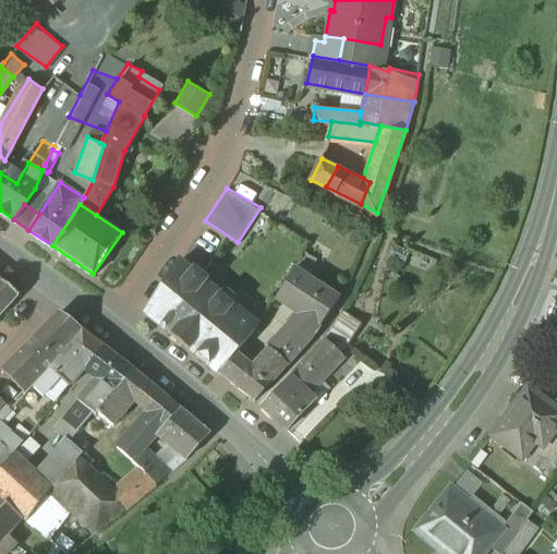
[(219,291),(179,259),(146,309),(147,312),(167,327),(195,352),(219,370),(232,354),(255,326),(231,306),(237,300),(235,293),(228,287),(222,288),(219,291)]
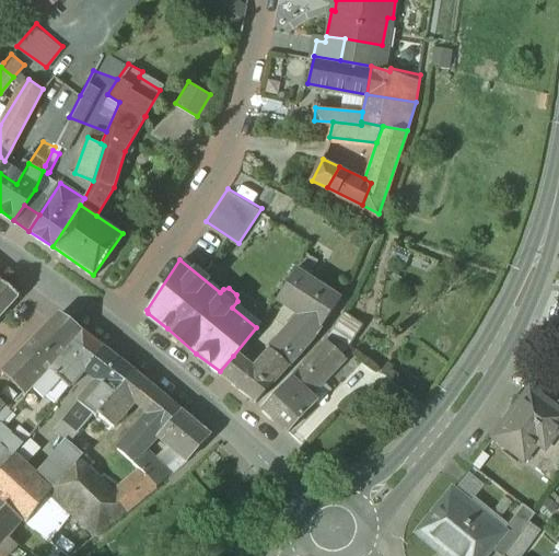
[(322,286),(294,268),(277,297),(300,311),(322,324),(334,307),(323,300),(324,297),(321,294),(318,297),(315,296),(322,286)]
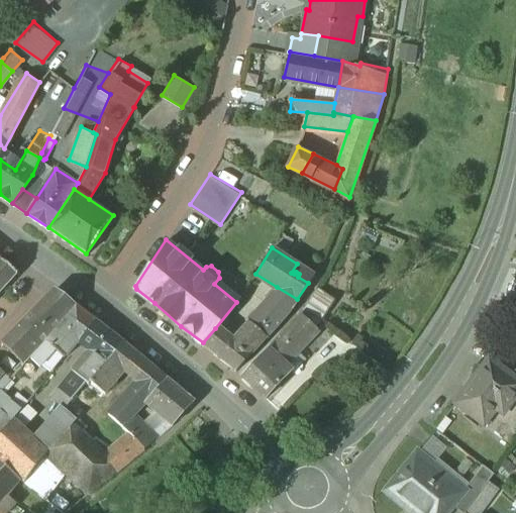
[(0,289),(15,272),(0,259),(0,289)]
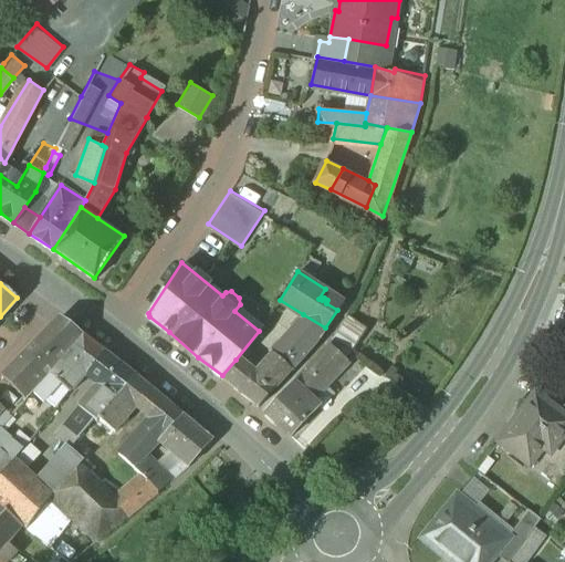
[(352,311),(335,337),(352,346),(367,322),(352,311)]
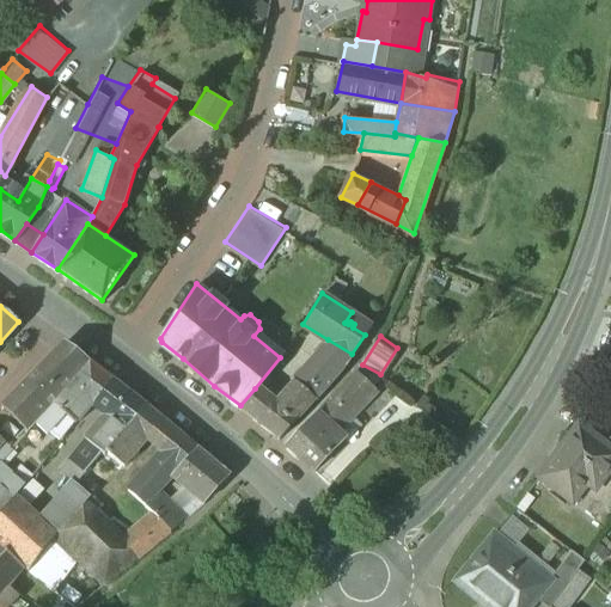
[(270,403),(255,388),(240,405),(276,439),(315,398),(347,361),(352,354),(328,339),(270,403)]
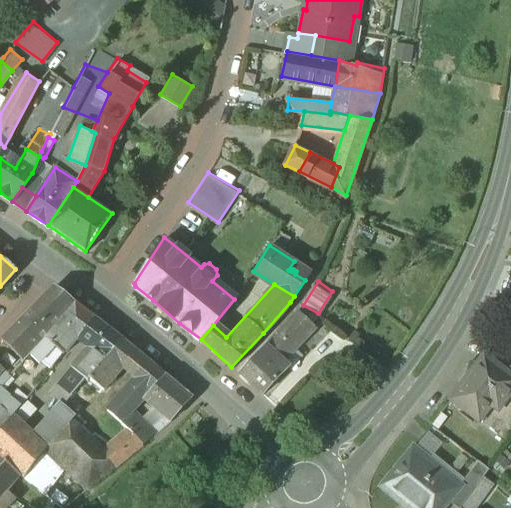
[(22,318),(2,338),(23,358),(74,300),(58,289),(48,290),(22,318)]
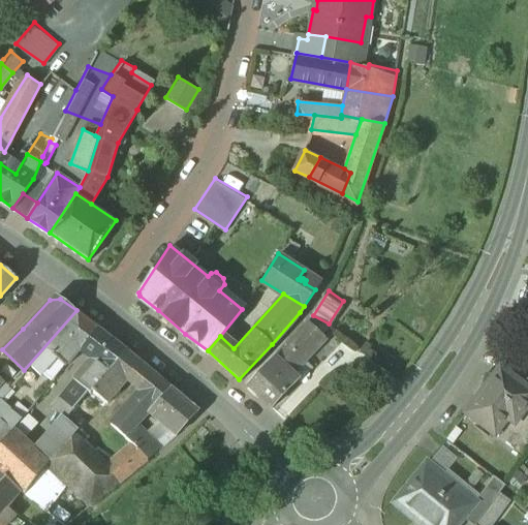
[(78,312),(48,348),(66,363),(86,339),(97,326),(78,312)]
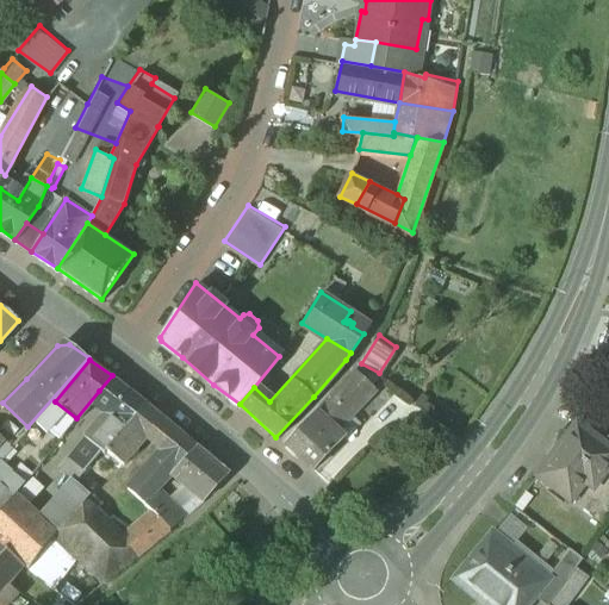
[(319,410),(287,443),(312,467),(345,432),(340,429),(379,388),(359,368),(319,410)]
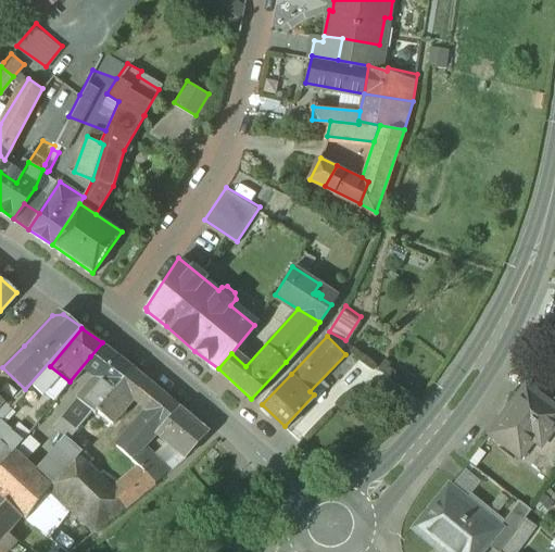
[(133,367),(102,342),(90,356),(101,365),(75,396),(76,397),(91,410),(93,408),(97,410),(98,408),(133,367)]
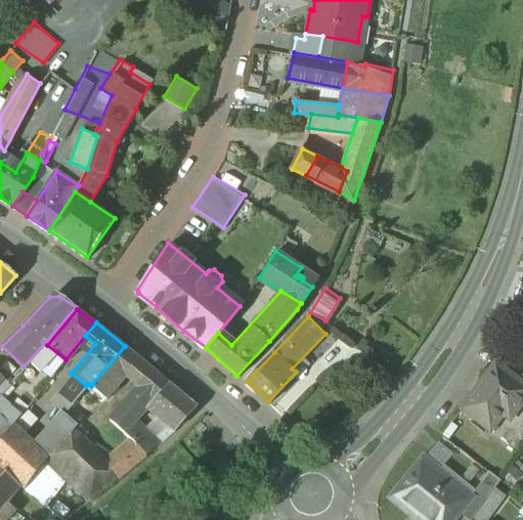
[(125,346),(92,384),(106,396),(125,375),(137,385),(110,419),(124,431),(136,418),(146,406),(169,381),(125,346)]
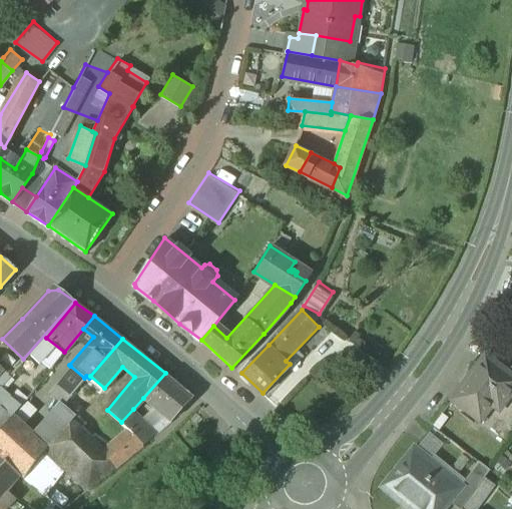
[(485,356),(451,399),(478,420),(490,406),(485,402),(493,393),(505,402),(511,392),(511,375),(507,372),(485,356)]
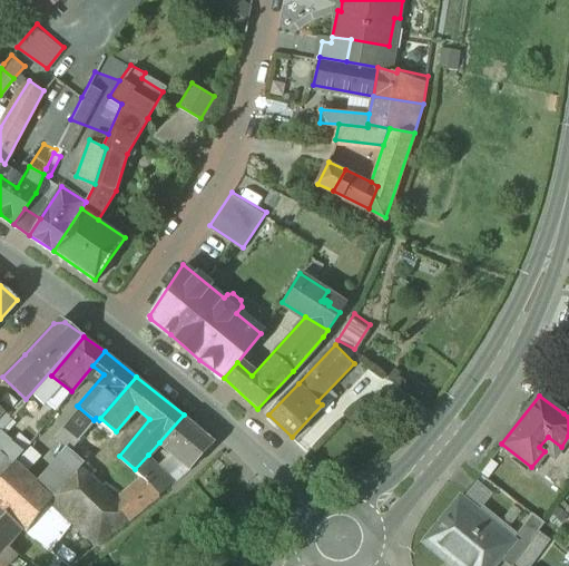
[(0,429),(11,416),(0,405),(0,429)]
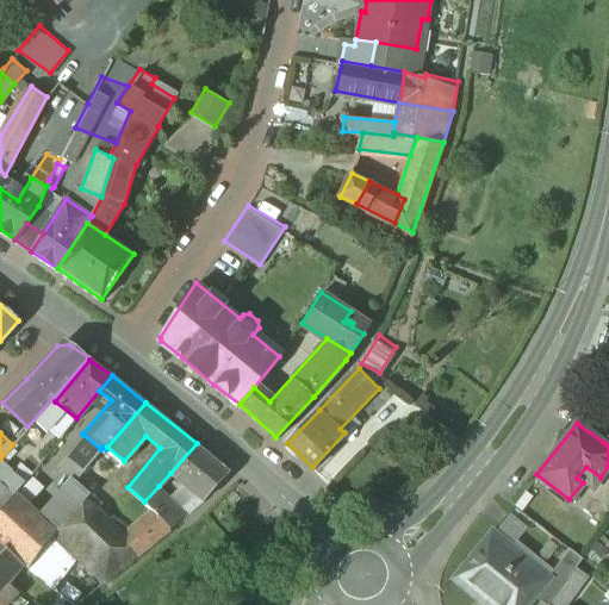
[(84,435),(58,466),(75,480),(100,449),(84,435)]
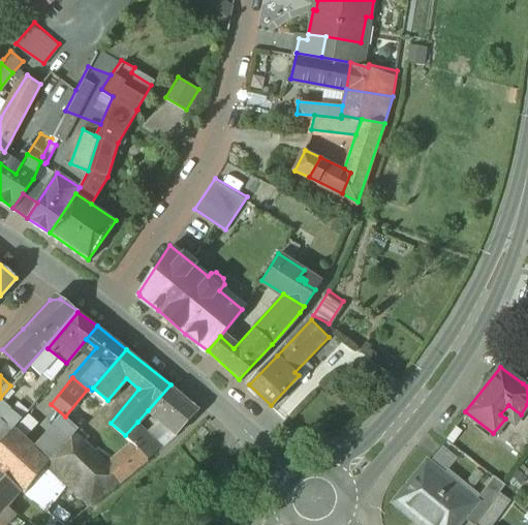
[(200,408),(171,384),(148,410),(176,432),(200,408)]
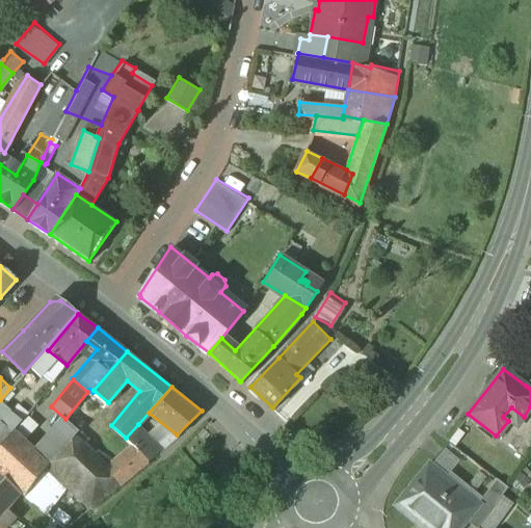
[(65,419),(38,450),(40,451),(51,459),(52,459),(73,434),(77,429),(65,419)]
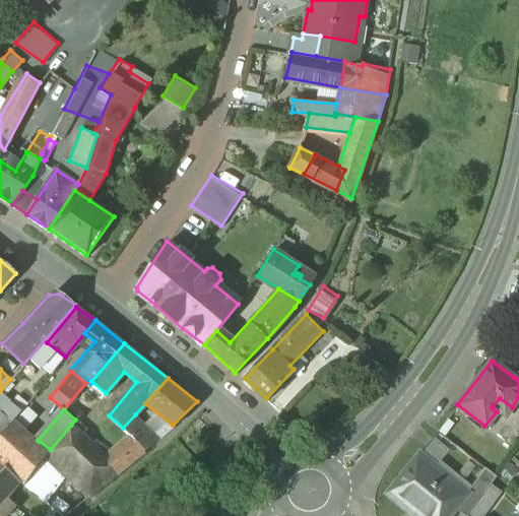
[(157,439),(135,414),(123,428),(130,434),(145,449),(157,439)]
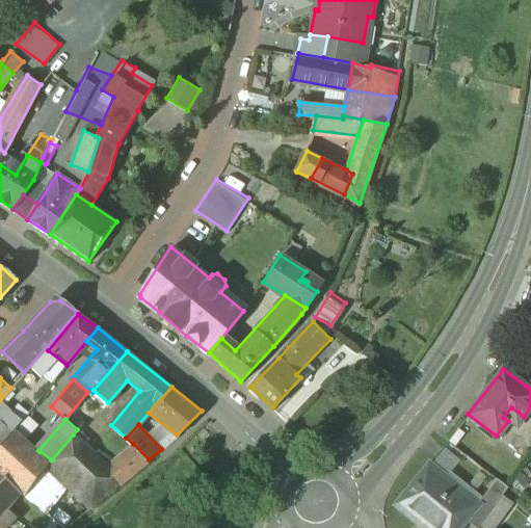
[(38,450),(12,430),(7,436),(0,445),(0,471),(25,493),(46,467),(51,459),(40,451),(38,450)]
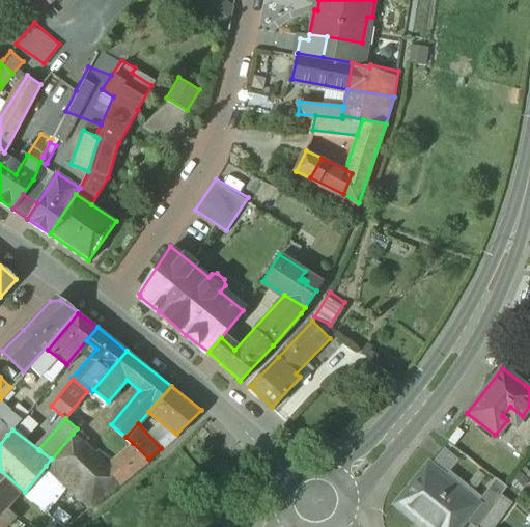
[(106,465),(73,434),(52,459),(46,466),(89,505),(121,479),(106,465)]
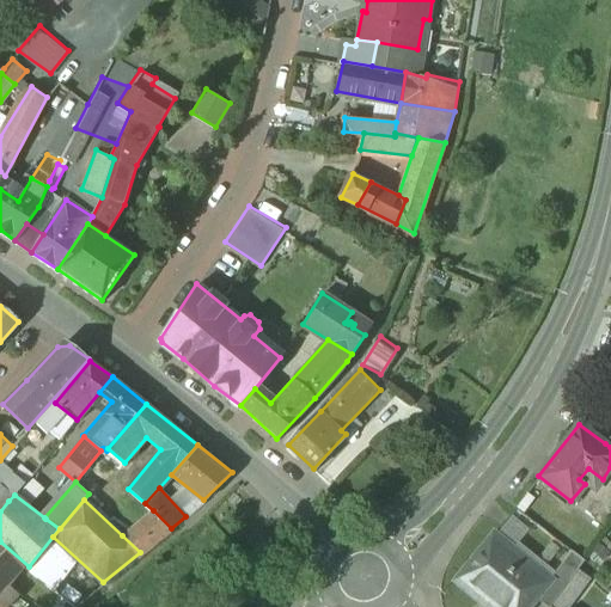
[(153,510),(122,535),(140,552),(171,528),(153,510)]
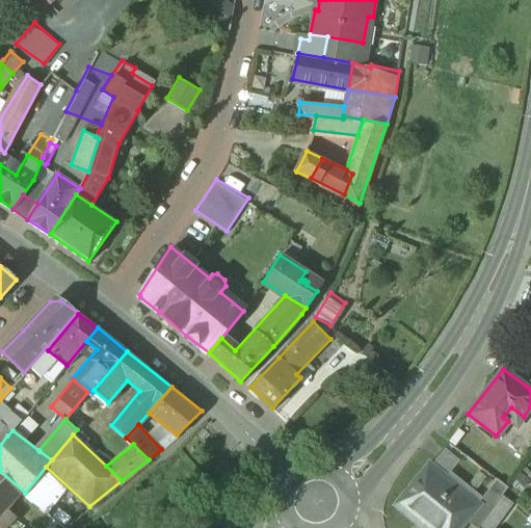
[(478,504),(429,464),(395,505),(422,527),(459,527),(467,521),(479,505),(478,504)]
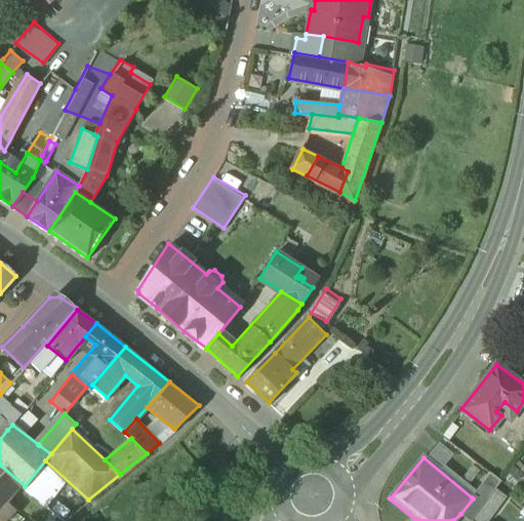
[(25,486),(0,465),(0,518),(2,520),(30,491),(25,486)]
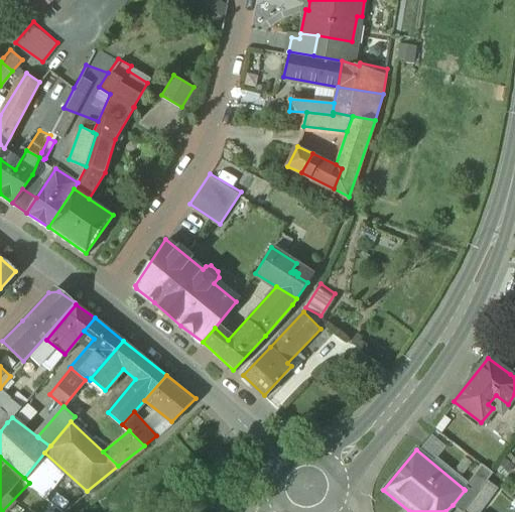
[(481,465),(464,489),(465,490),(453,505),(463,511),(482,488),(487,480),(492,474),(481,465)]
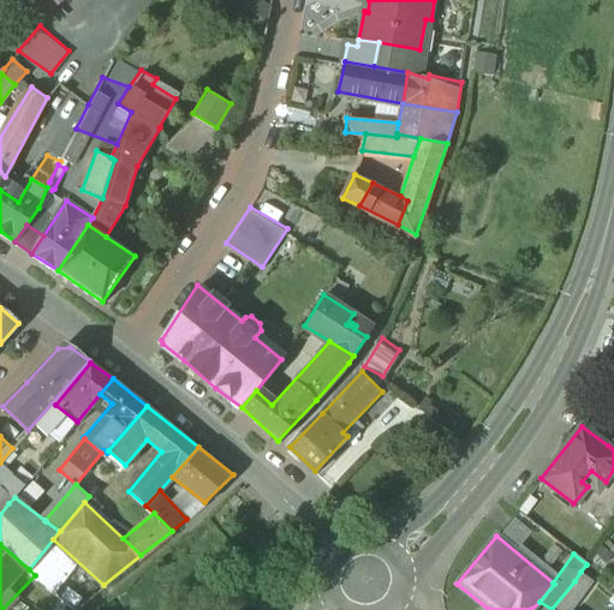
[(594,581),(580,572),(574,581),(586,591),(594,581)]
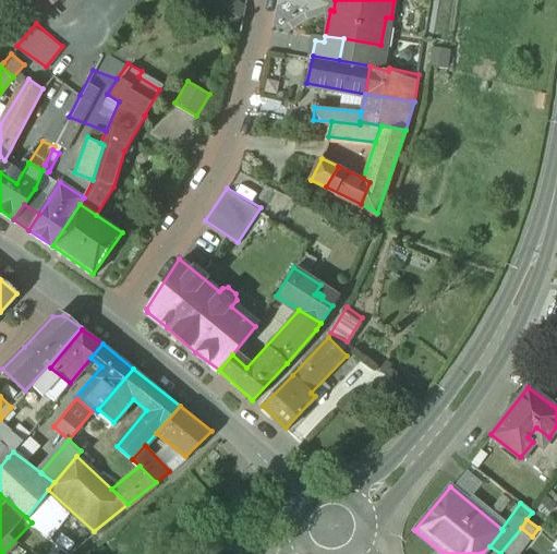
[(521,528),(500,553),(518,553),(532,537),(521,528)]
